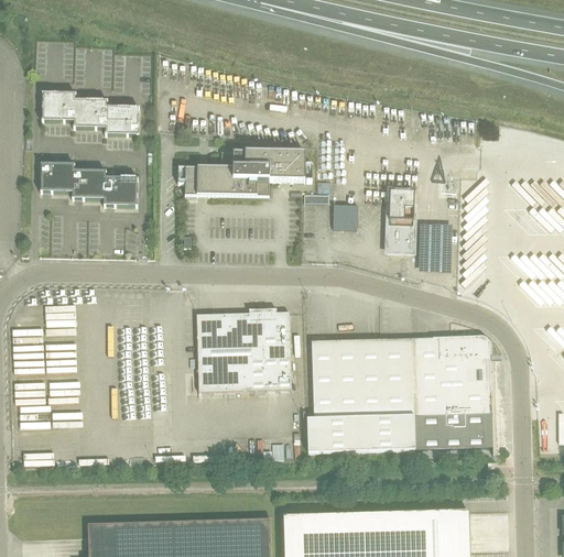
[(75,97),(76,97),(76,90),(42,90),(42,118),(74,119),(75,119),(75,97)]
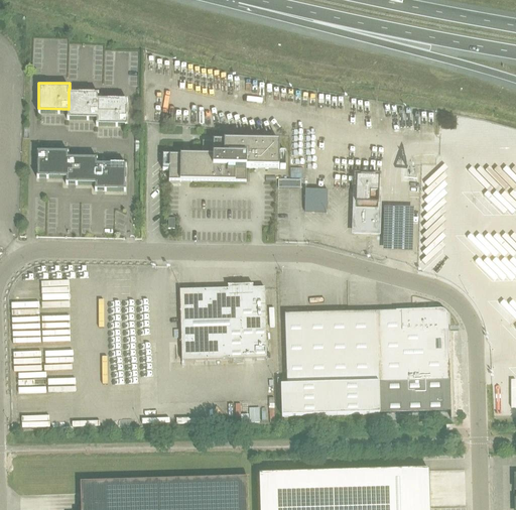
[(69,109),(68,109),(67,115),(96,115),(97,115),(98,96),(99,96),(99,90),(70,89),(69,89),(69,109)]
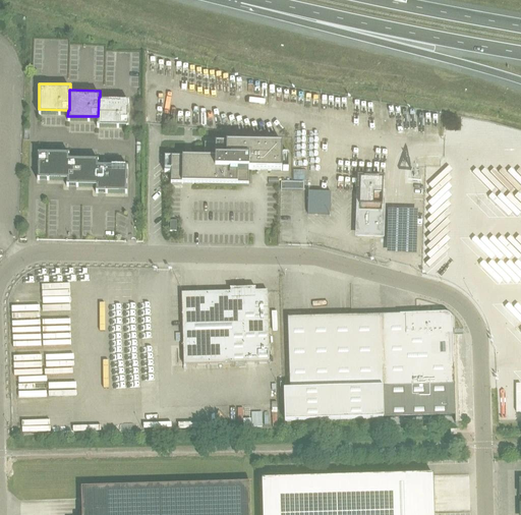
[(129,97),(100,97),(99,97),(98,116),(97,116),(97,122),(128,122),(129,97)]
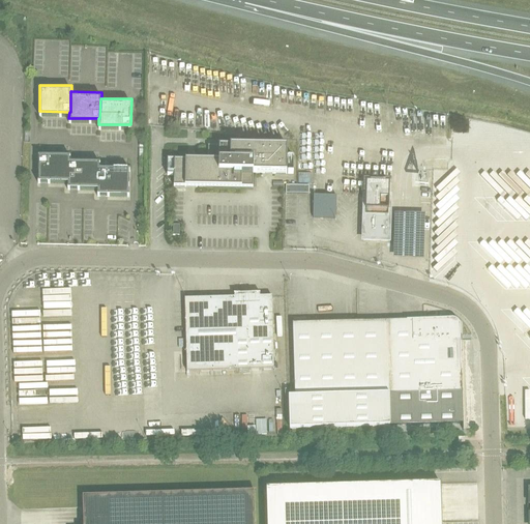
[(159,113),(159,103),(148,102),(148,113),(159,113)]
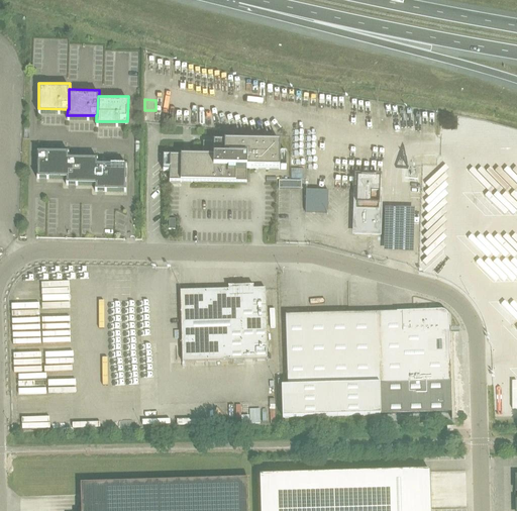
[(162,114),(174,116),(177,102),(164,100),(162,114)]
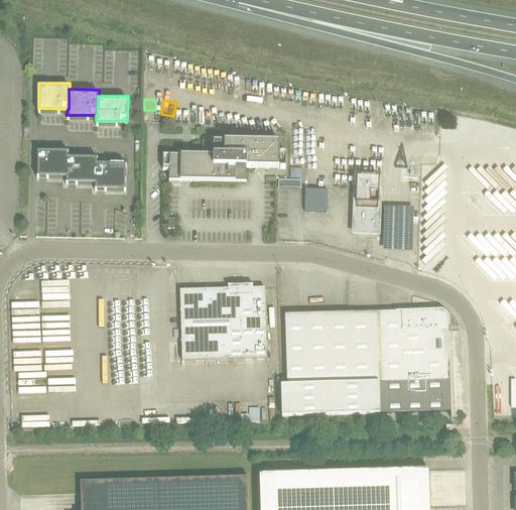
[(279,163),(279,137),(209,136),(209,150),(169,150),(169,176),(246,177),(246,163),(279,163)]
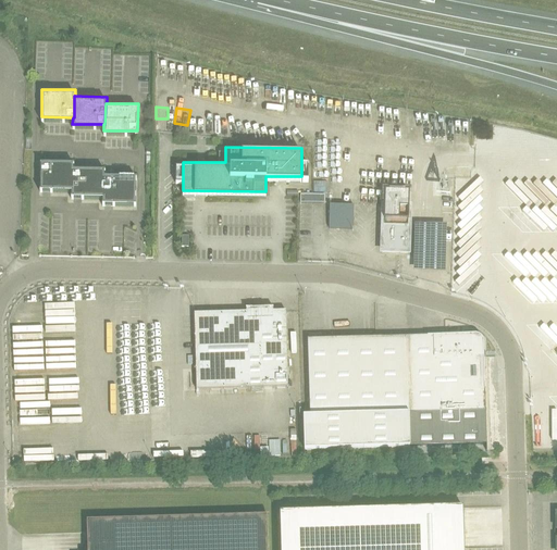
[(73,166),(74,166),(74,160),(40,159),(40,187),(71,187),(72,187),(73,166)]
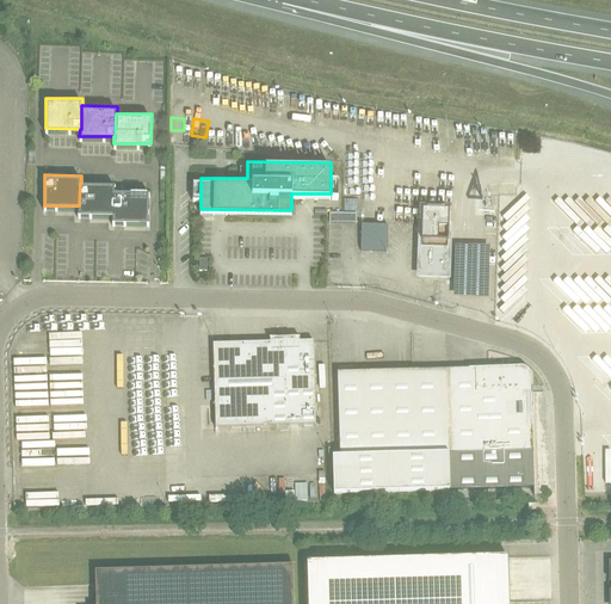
[(79,205),(78,205),(78,213),(112,213),(113,213),(113,190),(116,190),(116,183),(81,183),(80,183),(79,205)]
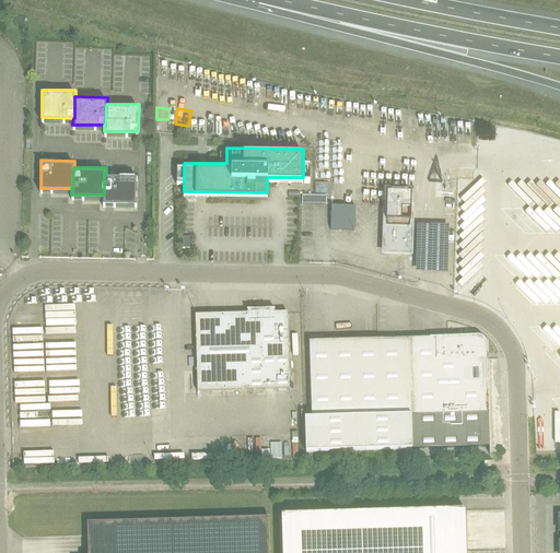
[(104,195),(103,195),(103,201),(137,202),(137,174),(106,174),(104,174),(104,195)]
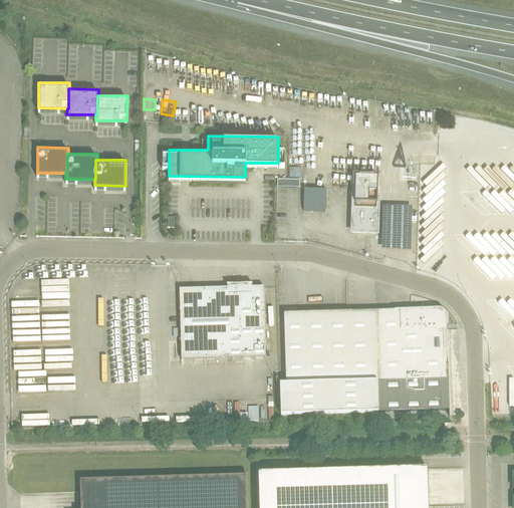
[(354,186),(353,227),(375,228),(377,187),(377,173),(354,172),(354,186)]
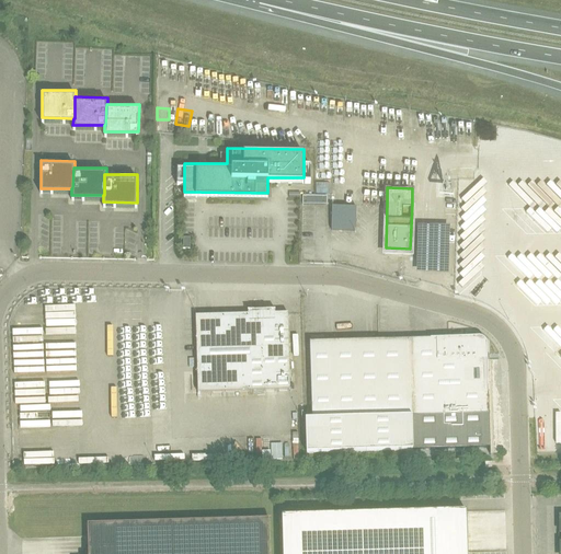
[(503,224),(504,254),(510,257),(519,257),(522,252),(522,238),(531,237),(535,230),(544,233),(542,233),(550,238),(560,237),(560,235),(559,235),(560,234),(560,193),(560,195),(560,202),(516,204),(516,210),(514,215),(507,215),(503,224)]
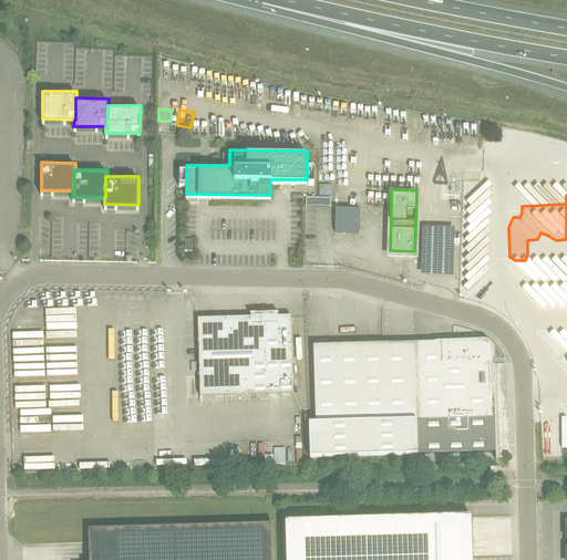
[(359,227),(360,204),(336,204),(334,227),(359,227)]
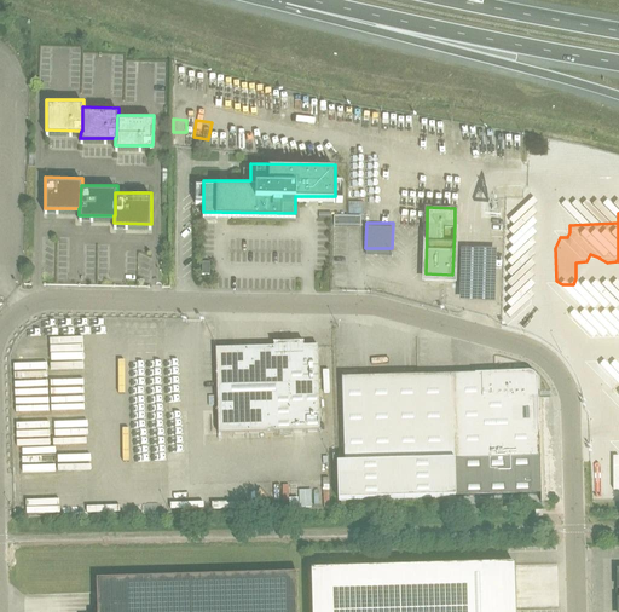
[(539,300),(539,317),(550,317),(551,300),(539,300)]
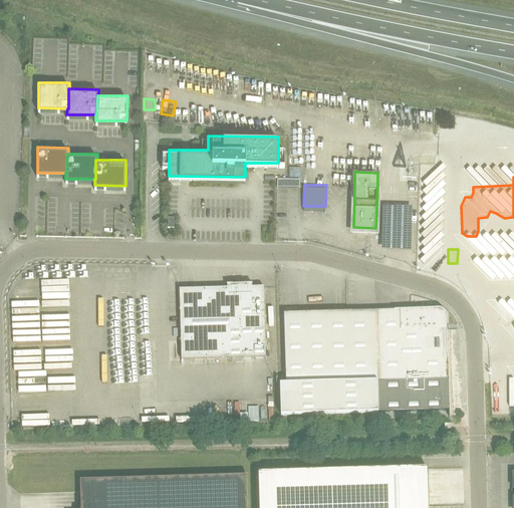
[(266,352),(264,282),(252,282),(252,279),(227,280),(227,283),(179,284),(181,355),(266,352)]
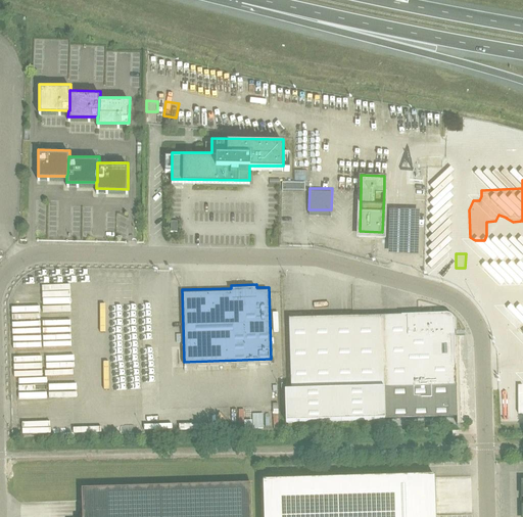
[(288,314),(288,315),(296,314),(297,330),(288,330),(290,386),(337,384),(338,416),(384,415),(457,412),(456,381),(454,317),(446,309),(381,311),(288,314)]
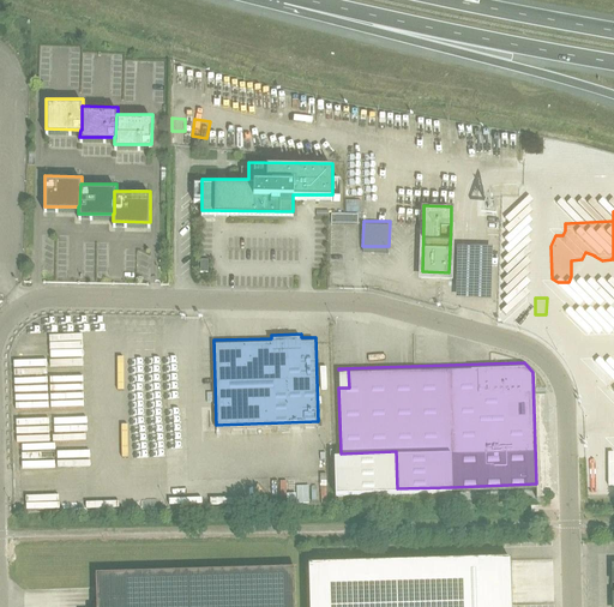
[(341,454),(335,454),(336,491),(397,488),(396,451),(341,454)]
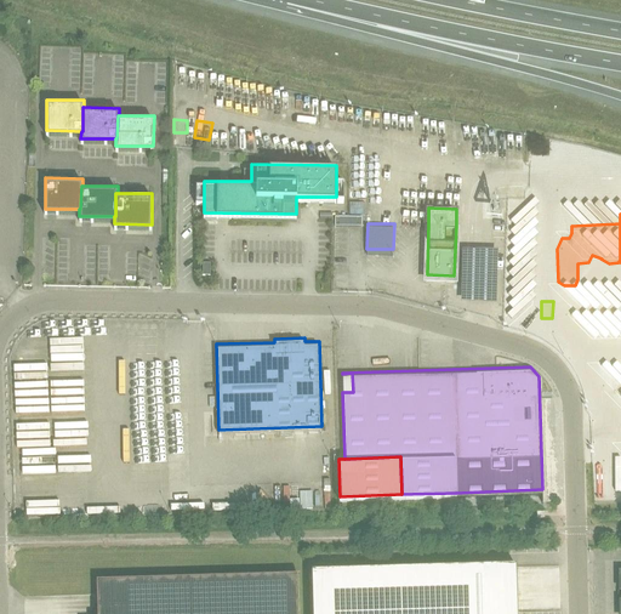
[(517,613),(516,561),(312,567),(313,613),(517,613)]
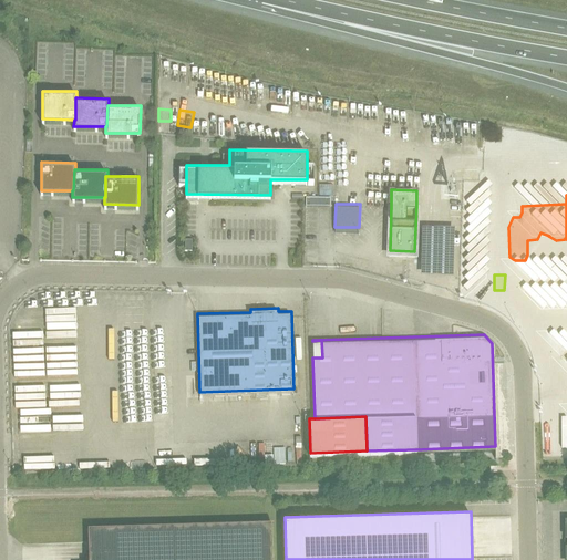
[(272,559),(271,519),(89,525),(89,559),(272,559)]
